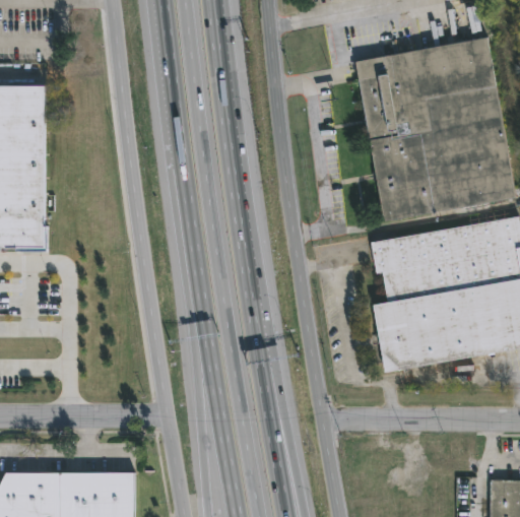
[(514,196),(485,37),(355,60),(384,219),(514,196)]
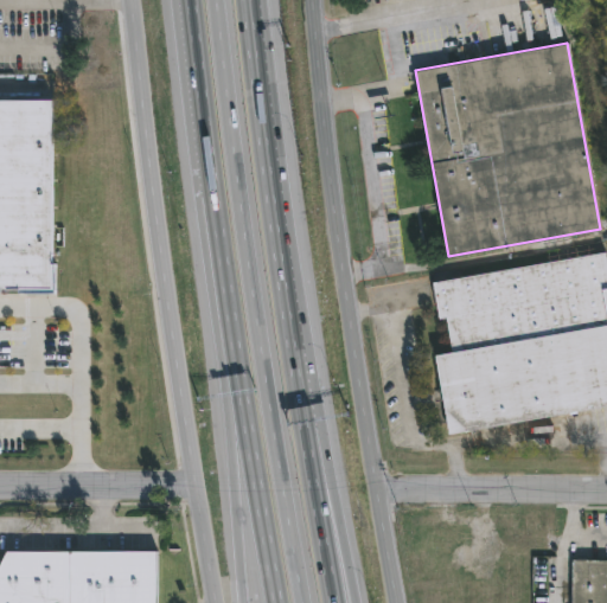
[(0,100),(50,101),(50,287),(0,287),(0,100)]
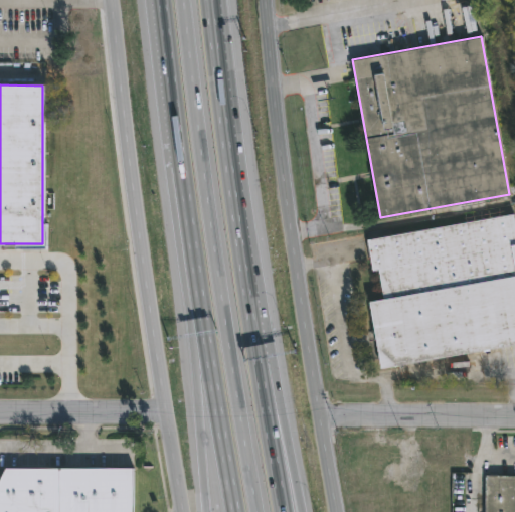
[(514,344),(380,369),(368,302),(383,299),(378,270),(372,271),(366,240),(513,213),(514,225),(514,344)]
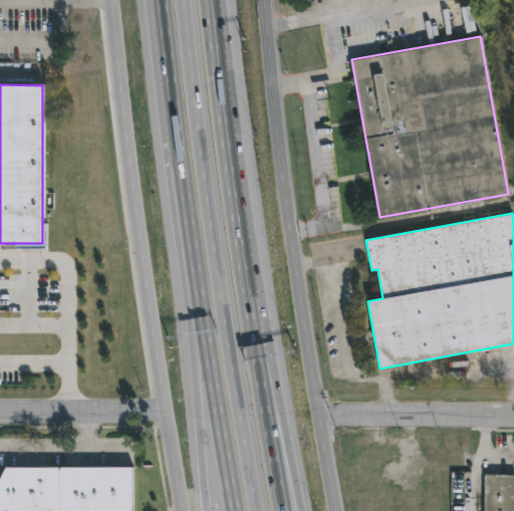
[(0,510),(132,510),(132,468),(5,467),(0,477),(0,510)]
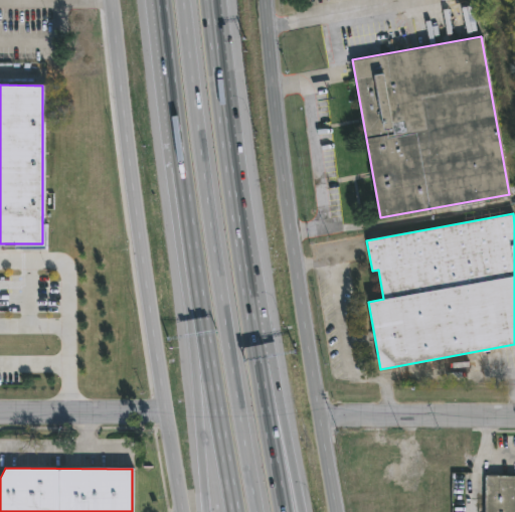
[(514,475),(514,511),(484,511),(485,475),(514,475)]
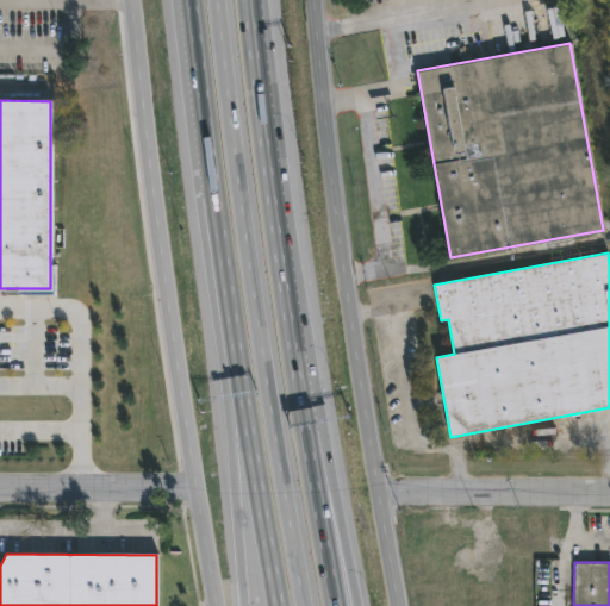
All buildings are outlined.
